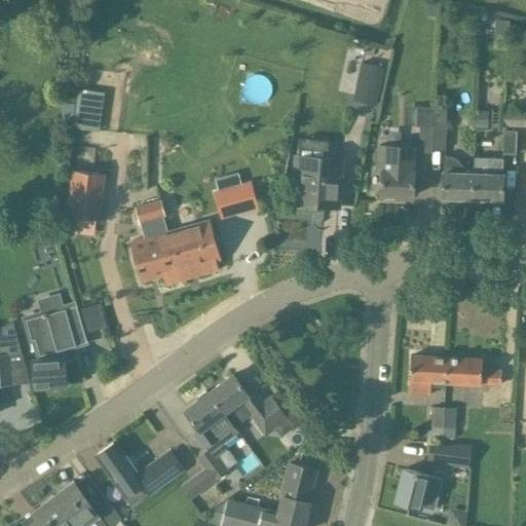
[(495,20),(494,34),(509,35),(510,21),(495,20)]
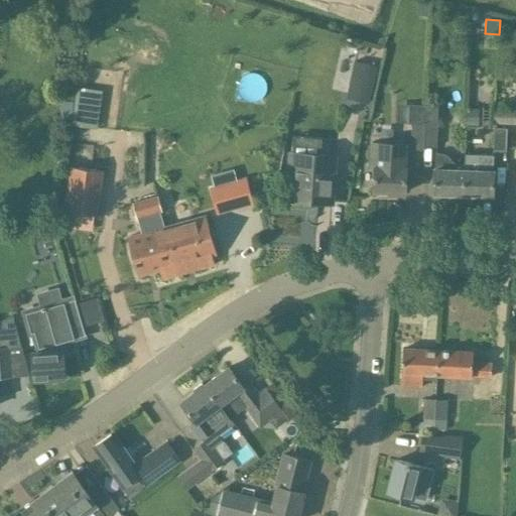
[(368,103),(376,67),(357,61),(354,61),(346,98),(368,103)]
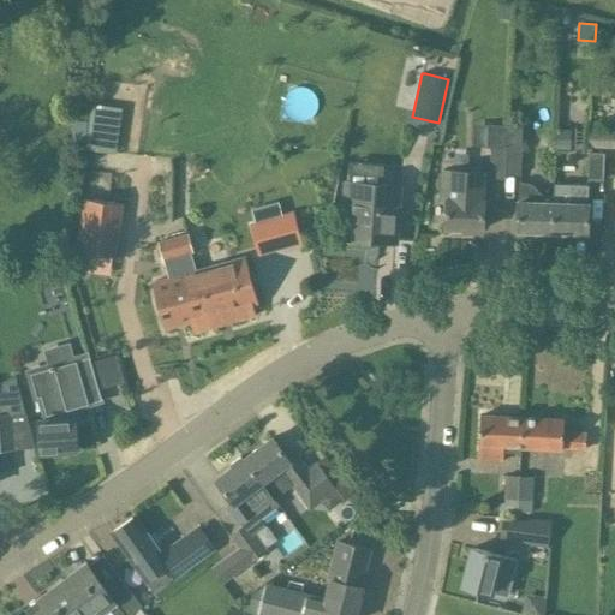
[(114,125),(89,121),(87,135),(113,138),(114,125)]
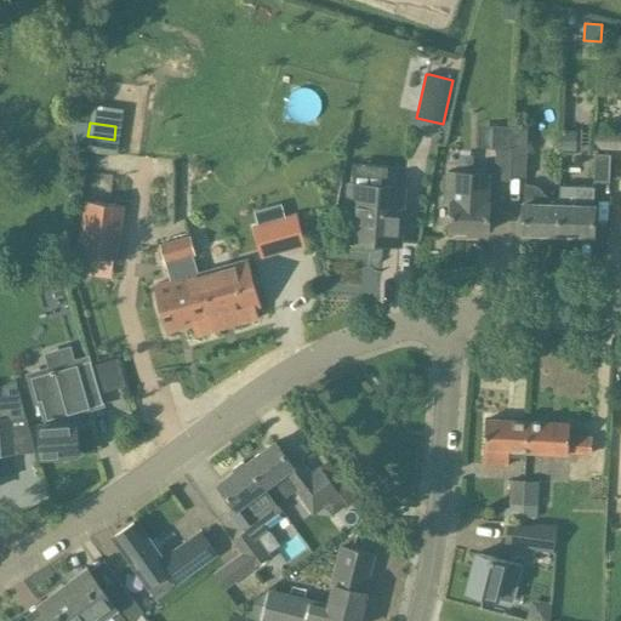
[(587,129),(565,127),(564,154),(586,154),(587,129)]
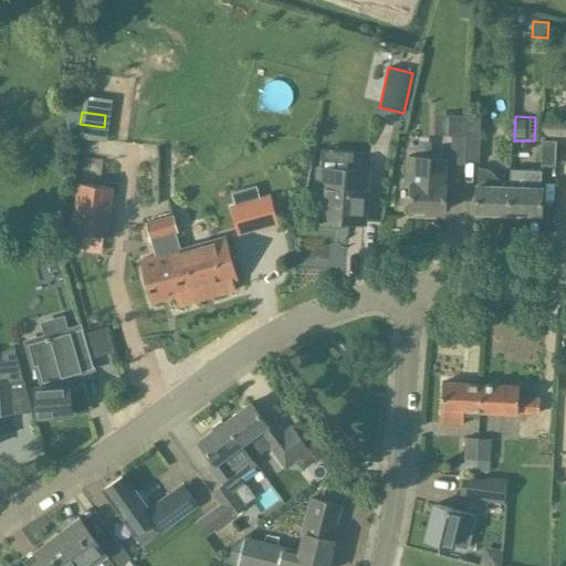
[(540,118),(538,136),(564,138),(565,119),(540,118)]
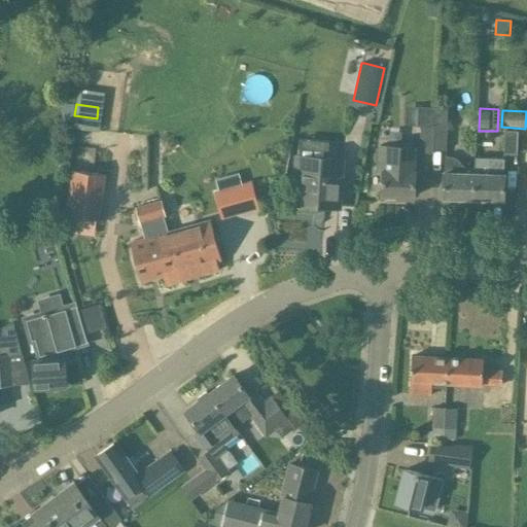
[(431,130),(431,151),(443,151),(444,112),(431,112),(431,130)]
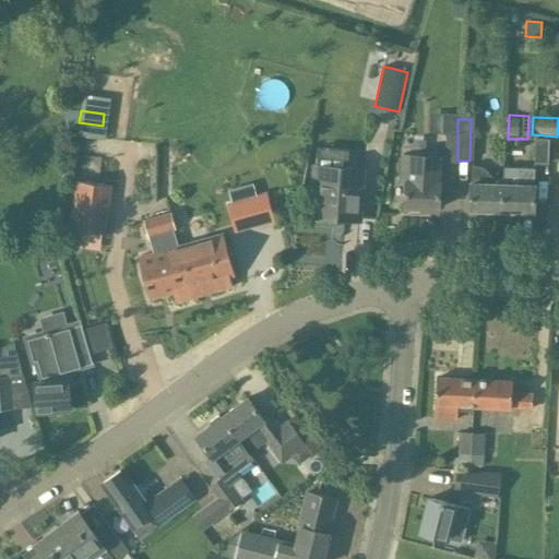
[(458,164),(458,161),(458,138),(443,138),(442,163),(458,164)]
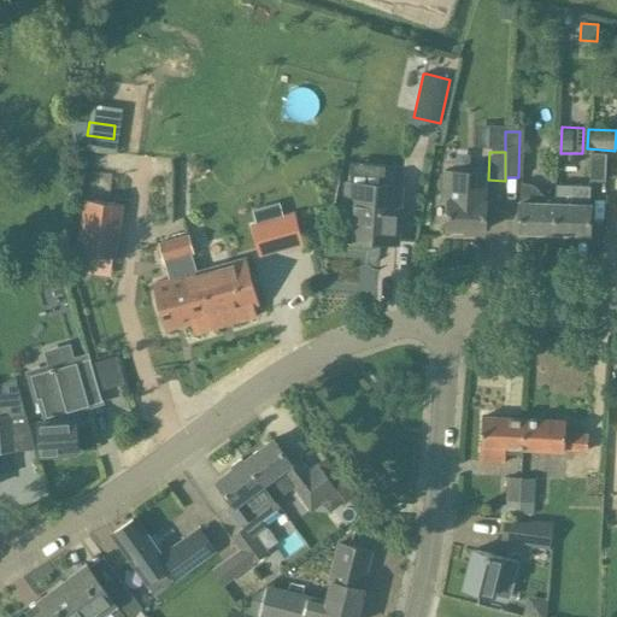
[(592,152),(591,181),(605,181),(606,153),(592,152)]
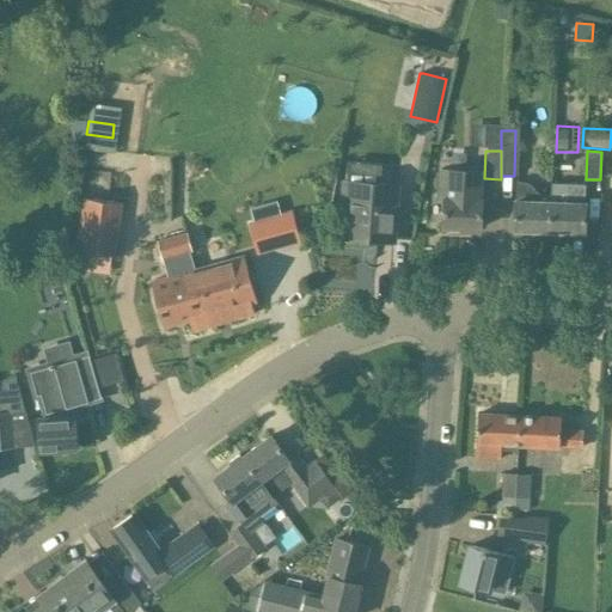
[(445,197),(444,226),(482,228),(483,199),(477,199),(478,171),(451,170),(450,197),(445,197)]
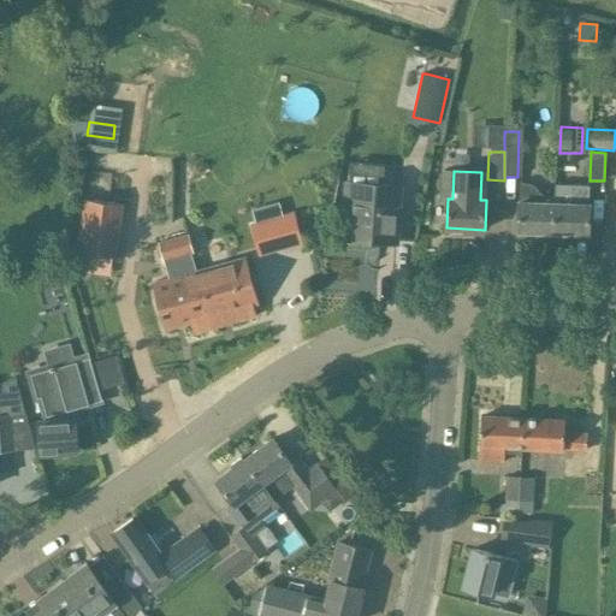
[(517,231),(551,232),(552,202),(540,202),(540,197),(539,194),(537,190),(533,187),(529,185),(526,184),(521,183),(521,182),(520,182),(519,201),(517,231)]
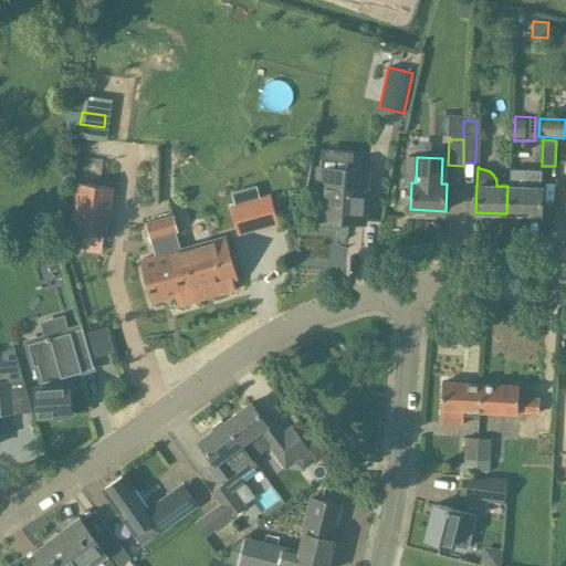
[(317,188),(321,188),(320,219),(365,222),(368,170),(318,168),(317,188)]
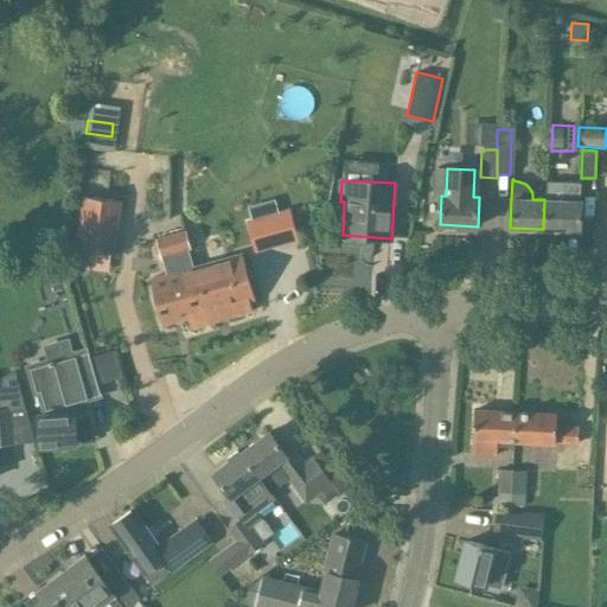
[(544,199),(543,229),(580,230),(581,202),(580,202),(580,183),(547,181),(547,200),(544,199)]
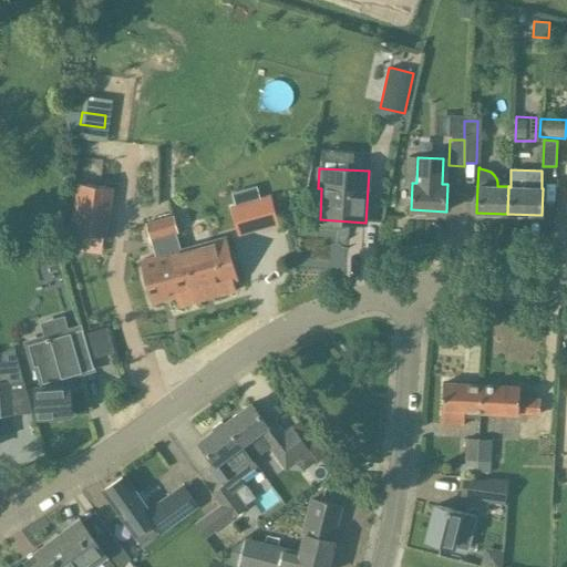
[(78,183),(71,233),(109,237),(114,187),(78,183)]
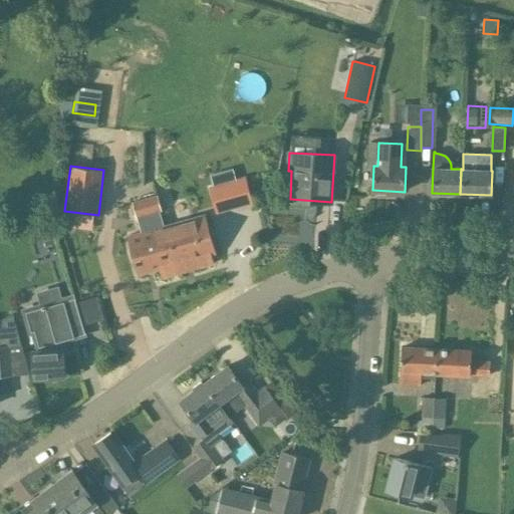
[(208,187),(216,214),(253,203),(245,177),(208,187)]
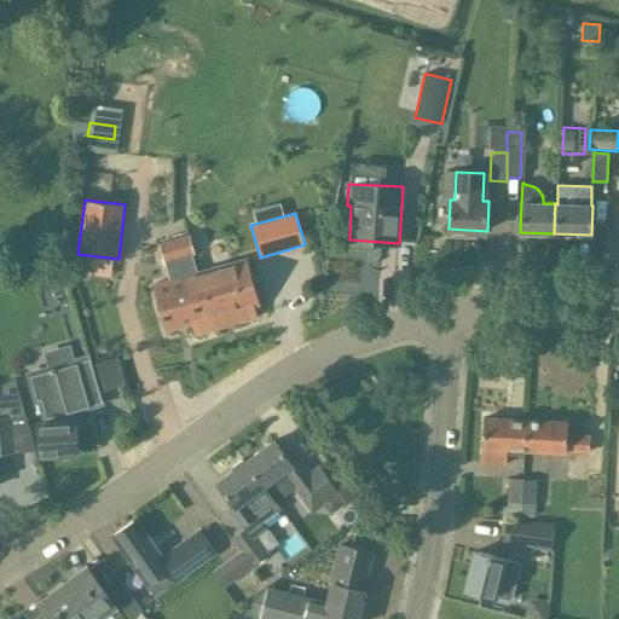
[(194,253),(189,235),(171,239),(180,276),(187,275),(192,295),(204,291),(215,329),(258,318),(254,306),(261,305),(248,258),(197,272),(192,253),(194,253)]
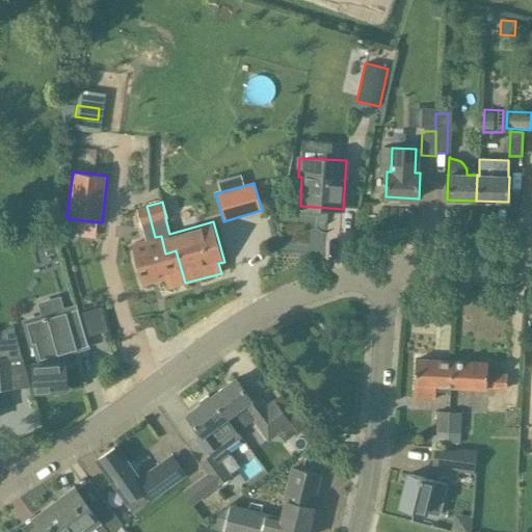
[(147,206),(137,209),(145,240),(131,244),(142,285),(164,278),(167,288),(185,283),(176,250),(165,254),(161,236),(155,237),(147,206)]
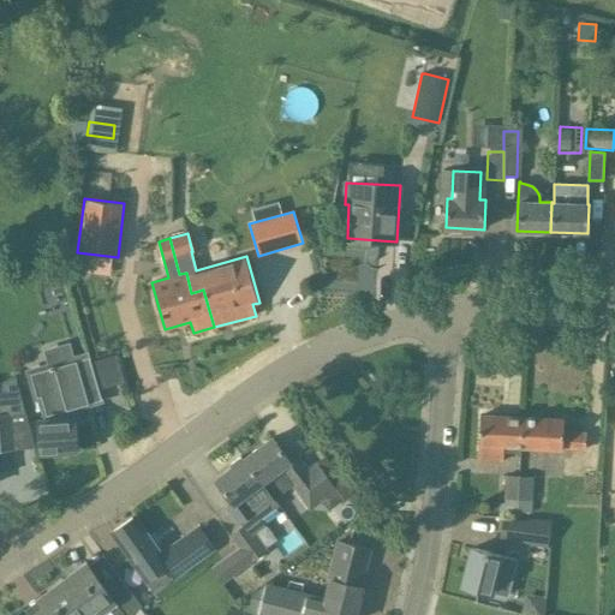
[(55,418),(37,421),(40,452),(78,449),(76,417),(73,417),(72,405),(105,395),(89,358),(51,368),(53,404),(55,404),(55,418)]
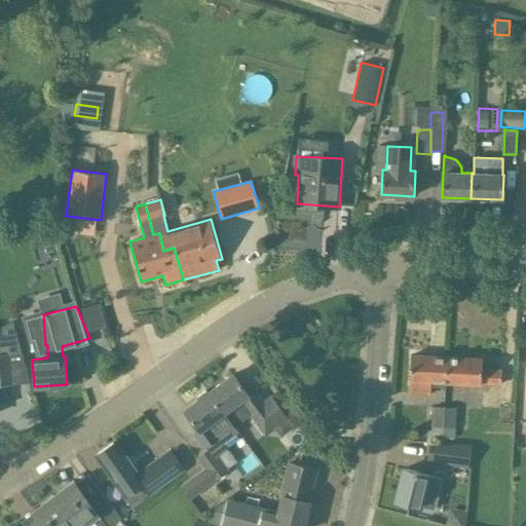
[(0,382),(28,381),(13,322),(0,328),(0,382)]
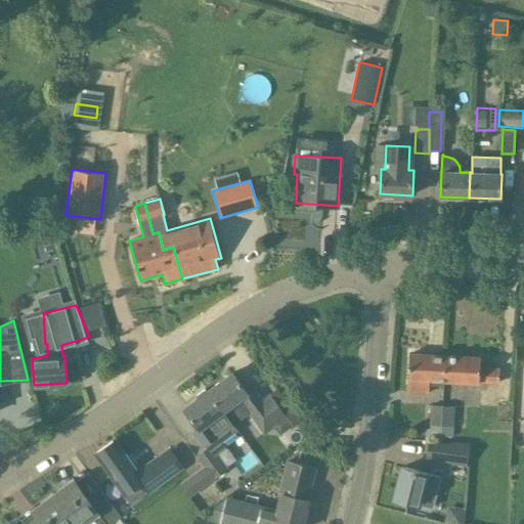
[(443,381),(444,355),(409,353),(407,391),(429,392),(430,380),(443,381)]
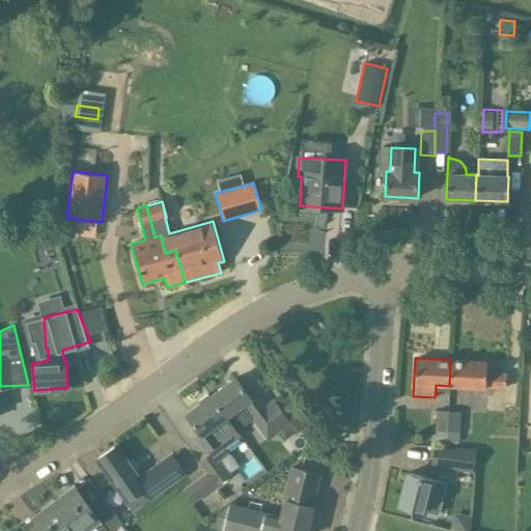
[(486,362),(450,360),(449,386),(485,388),(485,387),(506,388),(506,373),(486,372),(486,362)]
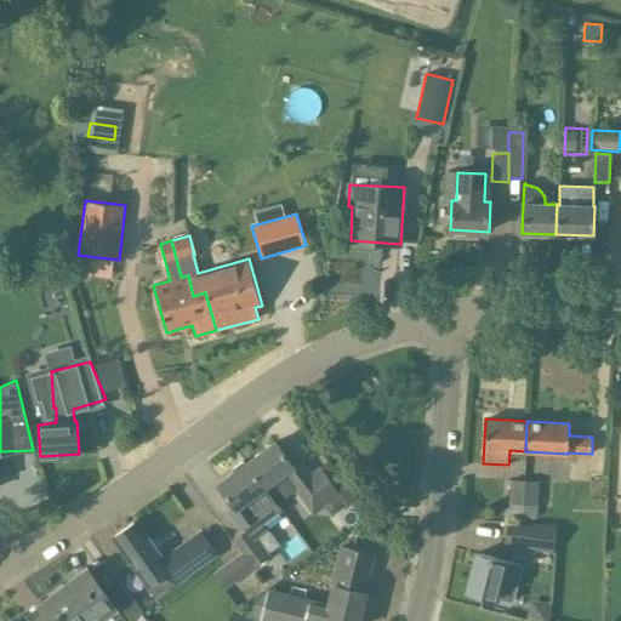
[(277,442),(248,463),(265,486),(278,503),(296,490),(313,514),(340,495),(320,468),(312,474),(300,460),(294,465),(277,442)]
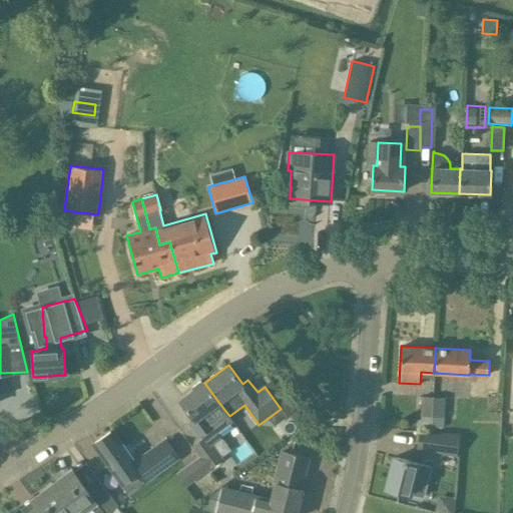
[(193,391),(180,400),(194,419),(188,423),(201,440),(206,436),(213,445),(221,439),(218,434),(233,422),(229,416),(218,402),(204,383),(203,384),(201,381),(191,388),(193,391)]
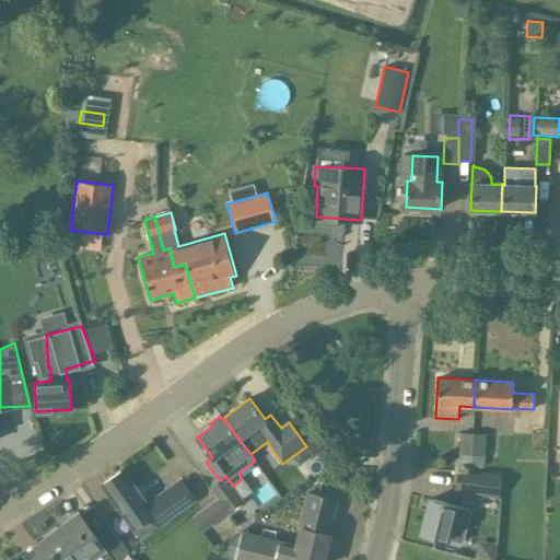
[(343,440),(333,426),(328,419),(326,420),(323,422),(319,426),(335,446),(338,443),(341,442),(343,440)]
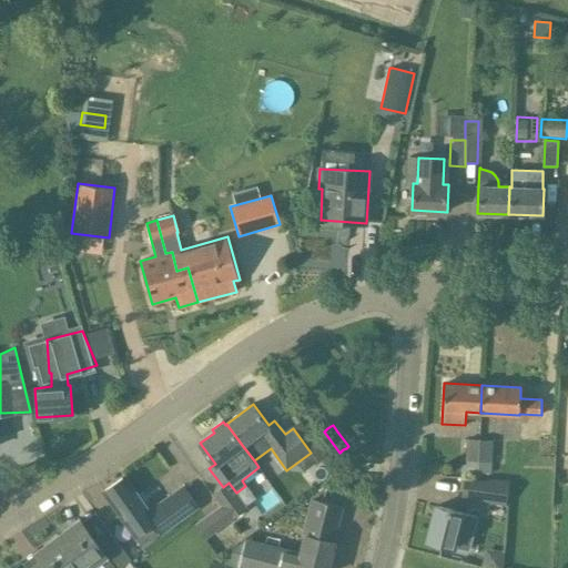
[(462,465),(460,475),(478,476),(478,473),(478,462),(479,439),(467,439),(465,460),(466,460),(466,465),(462,465)]
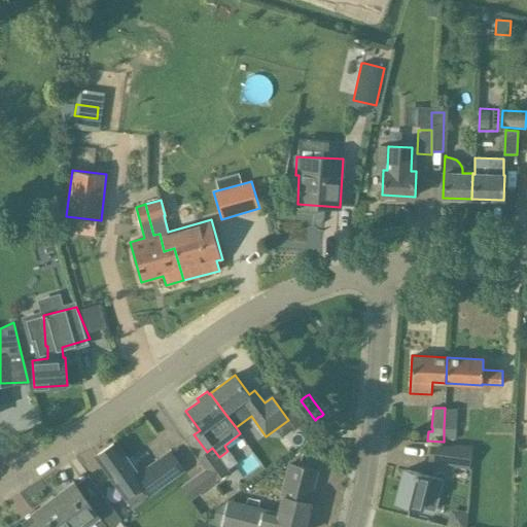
[(445,408),(444,428),(456,429),(457,409),(445,408)]
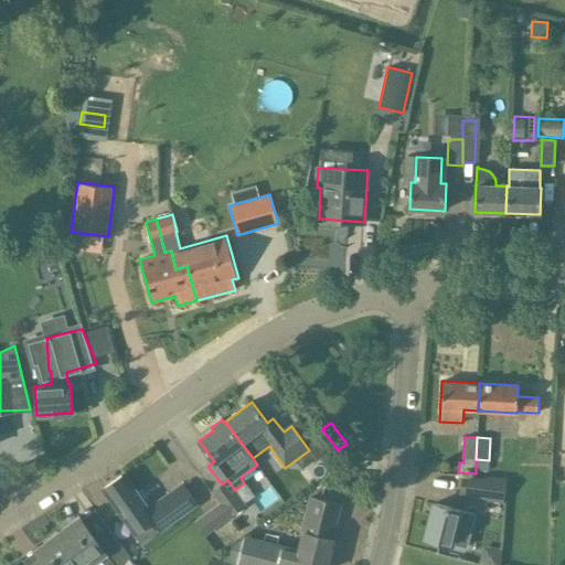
[(125,473),(103,489),(141,543),(199,502),(184,482),(149,508),(125,473)]
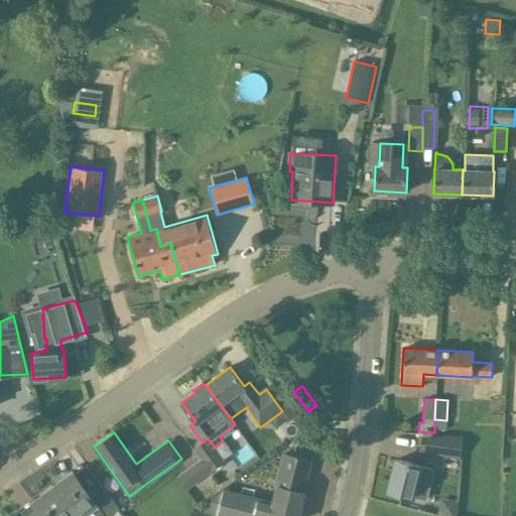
[(418,435),(417,450),(439,454),(439,457),(458,459),(461,437),(439,435),(439,437),(418,435)]
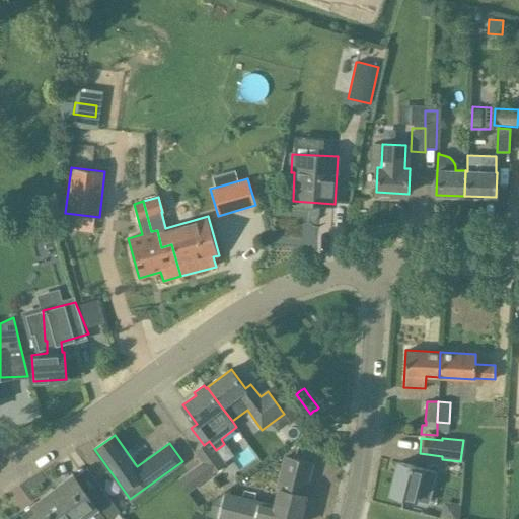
[(203,463),(180,479),(190,492),(227,463),(216,450),(209,441),(204,445),(195,453),(203,463)]
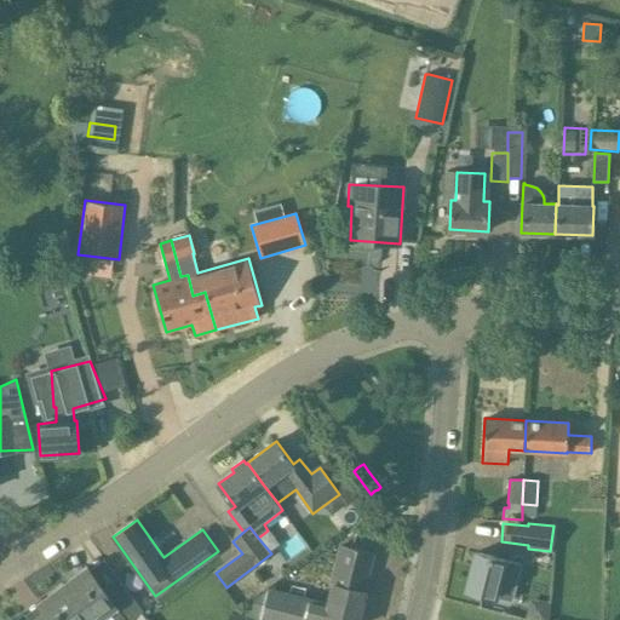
[(237,615),(237,616),(254,619),(356,619),(365,591),(362,591),(372,554),(342,545),(332,583),(333,583),(328,603),(269,589),(264,606),(248,602),(245,616),(237,615)]
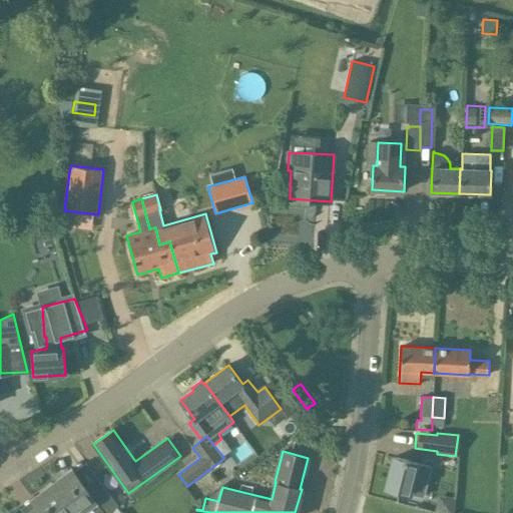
[(394,457),(386,488),(398,491),(410,494),(424,498),(431,467),(418,464),(418,463),(394,457)]
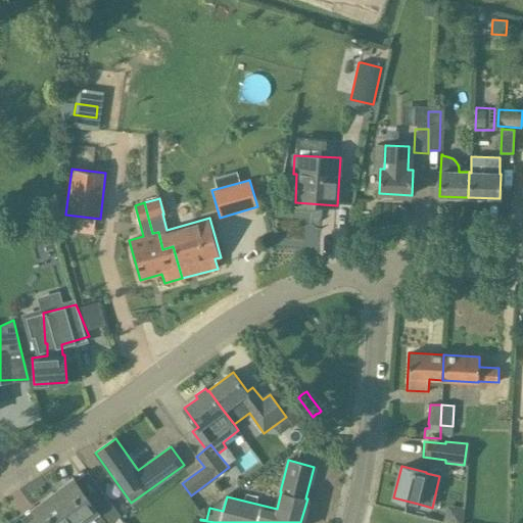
[(73,478),(52,492),(74,522),(108,522),(120,515),(102,490),(89,501),(85,493),(75,480),(73,478)]
